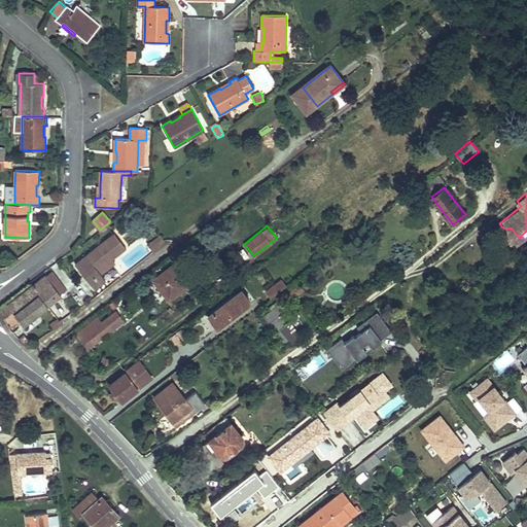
[(519,238),(512,229),(502,227),(514,242),(519,238)]
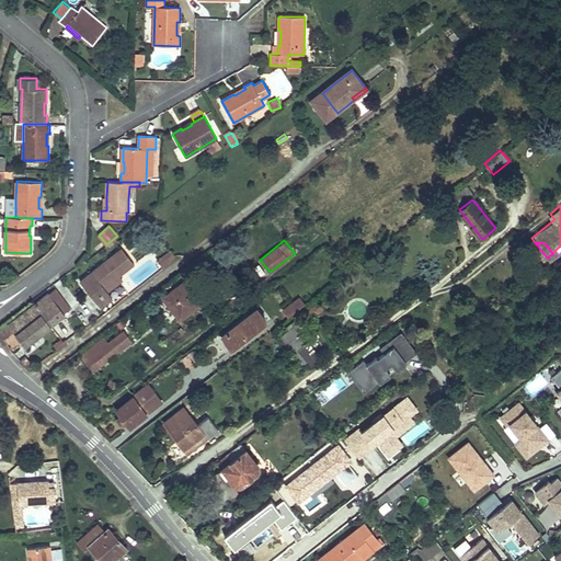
[(134,264),(121,249),(79,281),(100,307),(111,297),(105,290),(103,287),(118,275),(134,264)]
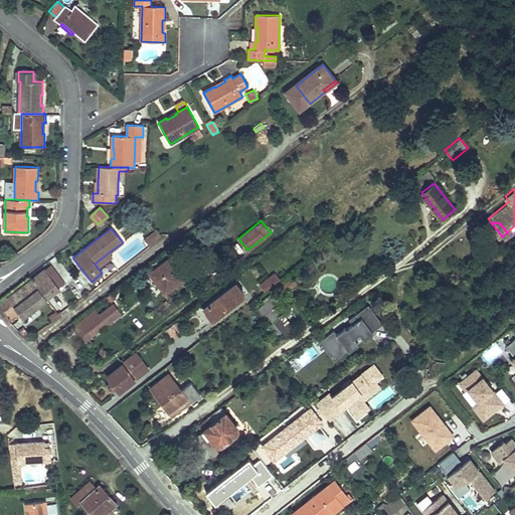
[(148,245),(160,235),(155,229),(143,238),(148,245)]
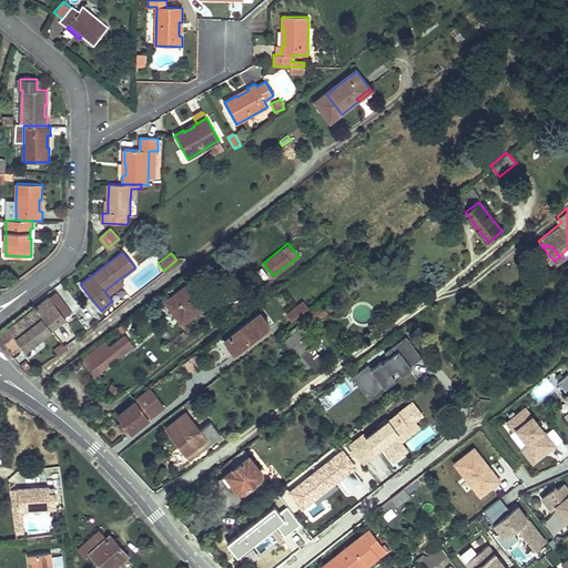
[(255,284),(249,276),(242,281),(249,290),(255,284)]
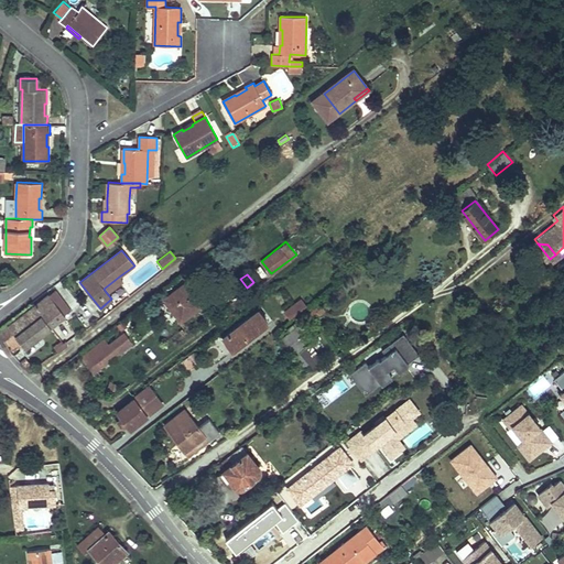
[(119,277),(104,289),(106,292),(121,280),(119,277)]
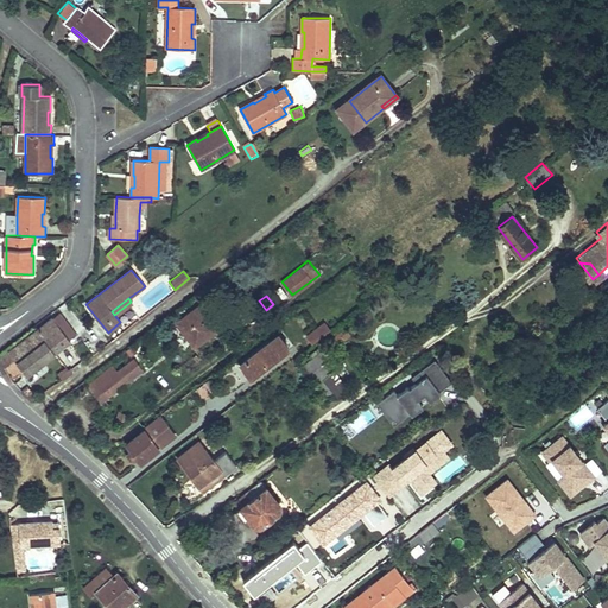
[(200,308),(178,323),(196,347),(211,335),(208,331),(215,327),(200,308)]
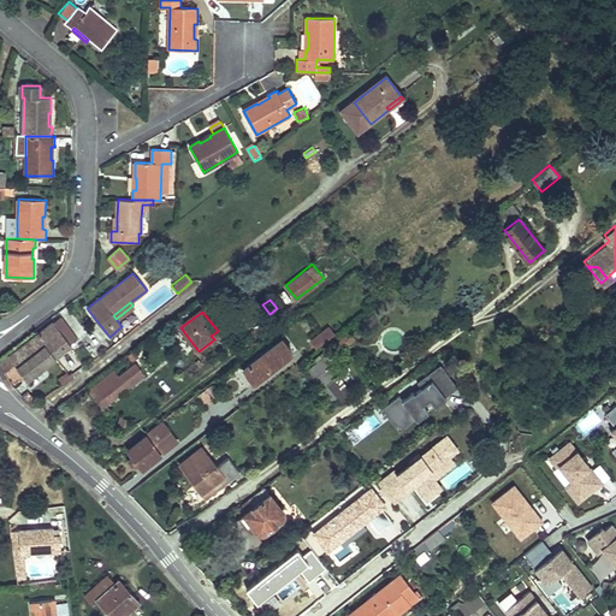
[(54,323),(37,335),(55,357),(71,345),(70,344),(76,341),(60,320),(54,325),(54,323)]
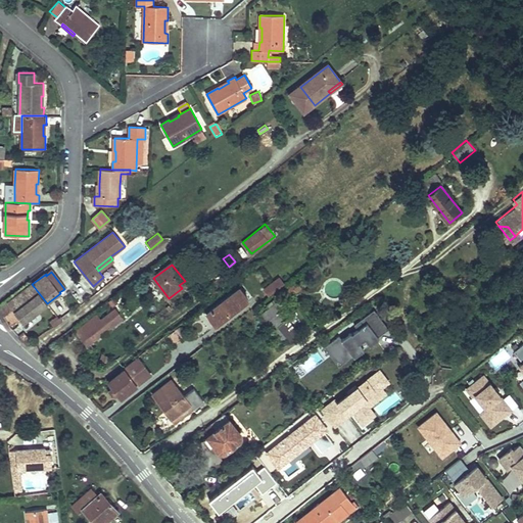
[(284,283),(279,277),(264,289),(268,295),(284,283)]
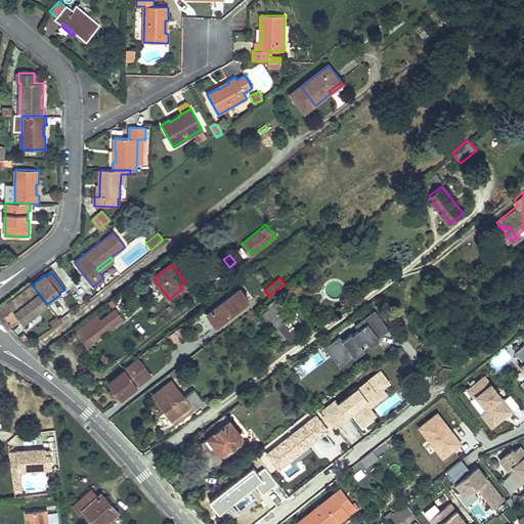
[(92,293),(94,296),(105,287),(103,284),(92,293)]
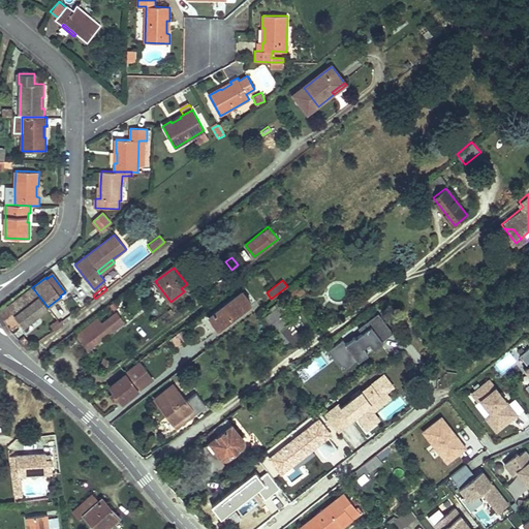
[(32,287),(0,312),(0,313),(3,318),(12,311),(17,317),(23,325),(48,307),(32,287)]
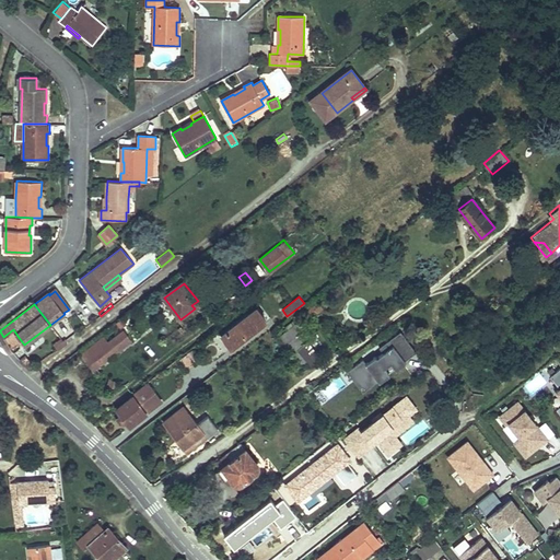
[(254,308),(219,335),(224,342),(229,339),(232,343),(263,321),(254,308)]
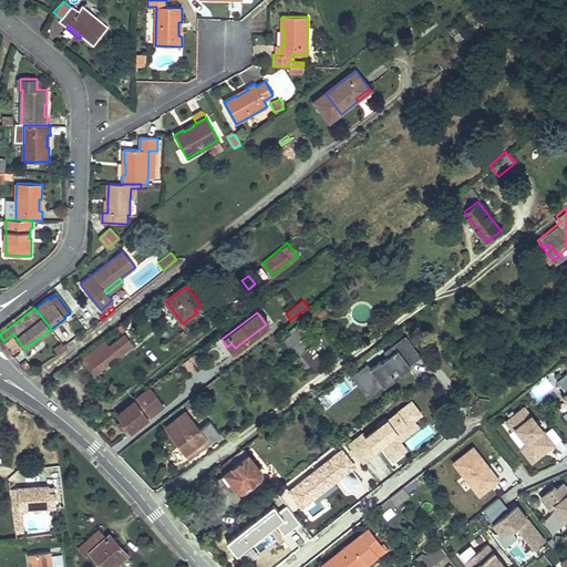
[(305,336),(299,329),(282,341),(288,348),(305,336)]
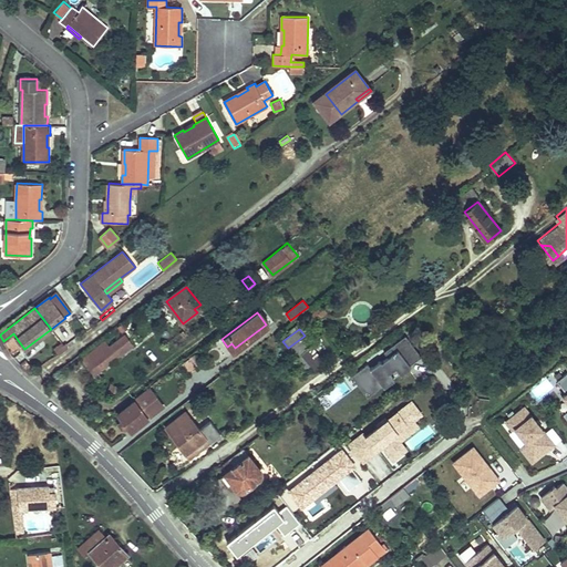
[(13,333),(3,341),(7,348),(18,340),(13,333)]
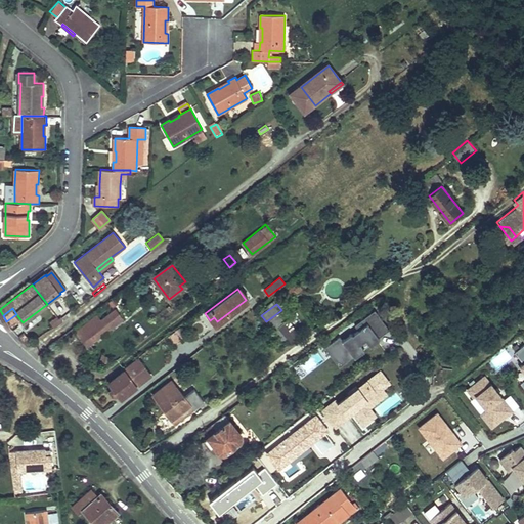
[(389,328),(375,308),(354,323),(358,329),(352,333),(351,332),(342,339),(340,335),(328,344),(335,352),(338,350),(342,357),(351,351),(354,355),(363,348),(359,343),(365,338),(369,343),(389,328)]
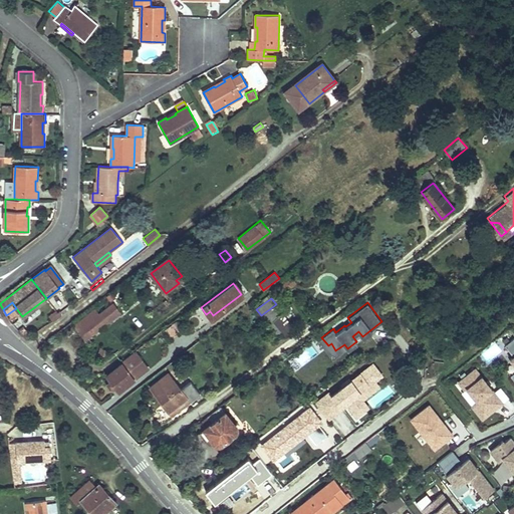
[(89,308),(72,322),(86,338),(119,312),(113,304),(96,317),(89,308)]
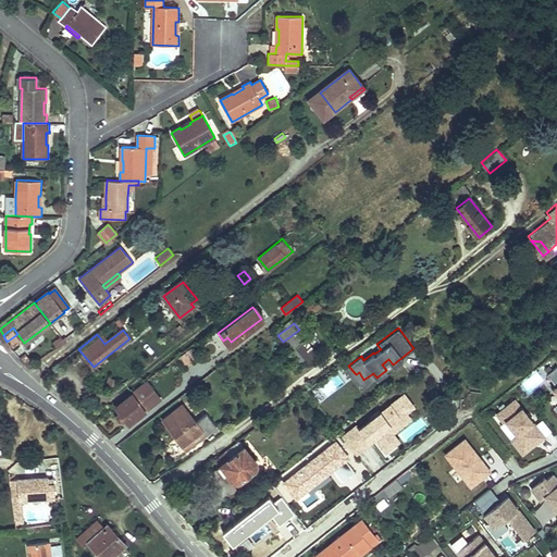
[(61,343),(58,338),(53,342),(59,348),(62,346),(65,344),(66,342),(64,341),(61,343)]
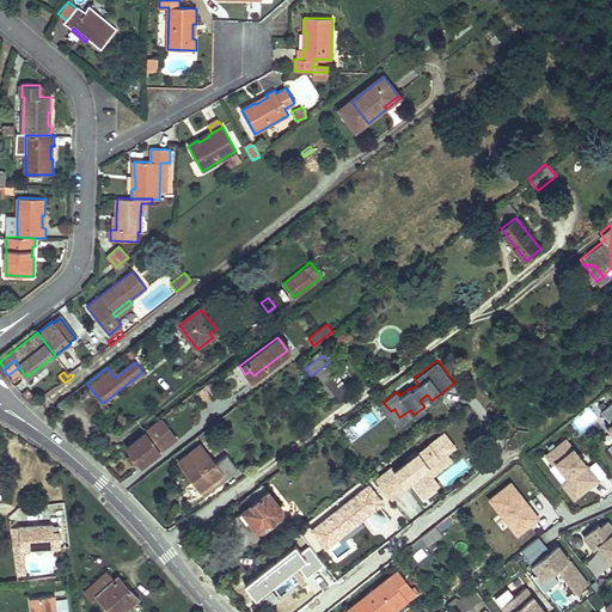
[(208,386),(200,392),(206,401),(214,395),(208,386)]
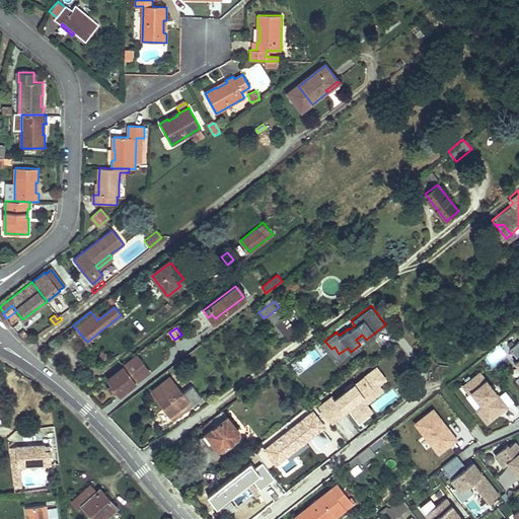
[(22,329),(18,334),(19,335),(22,338),(27,342),(31,339),(22,329)]
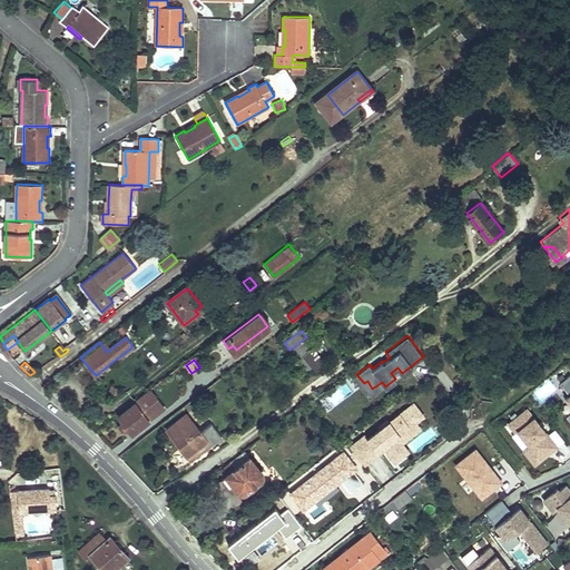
[(391,373),(395,379),(402,373),(397,367),(391,373)]
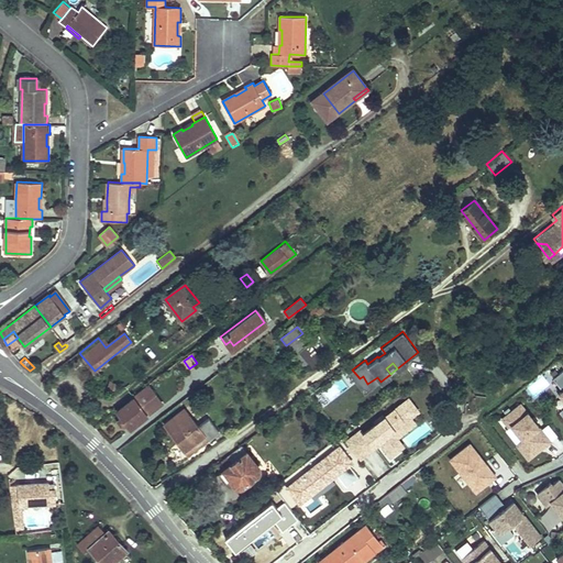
[(360,378),(352,370),(349,372),(365,393),(381,382),(377,377),(367,384),(363,376),(360,378)]
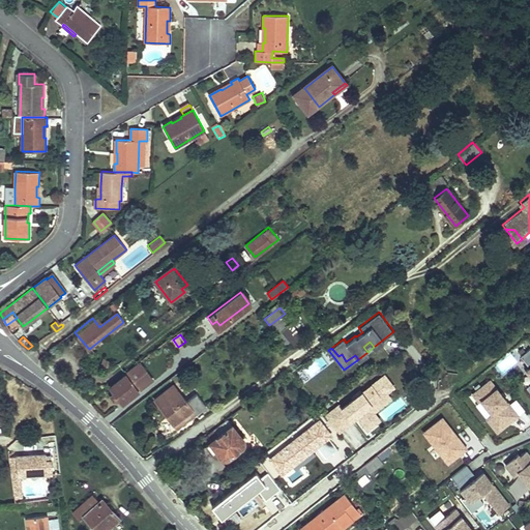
[(529,348),(521,356),(529,367),(527,370),(529,374),(529,384),(527,387),(529,391),(529,348)]
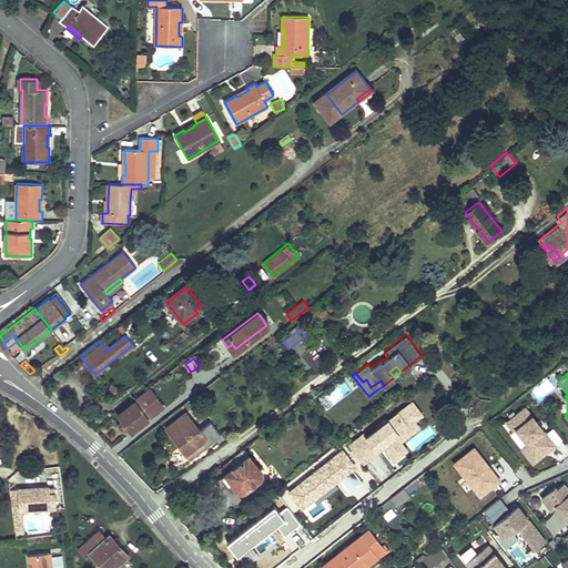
[(142,394),(134,401),(137,404),(120,416),(123,421),(120,424),(123,429),(127,426),(132,432),(164,408),(149,388),(142,394)]
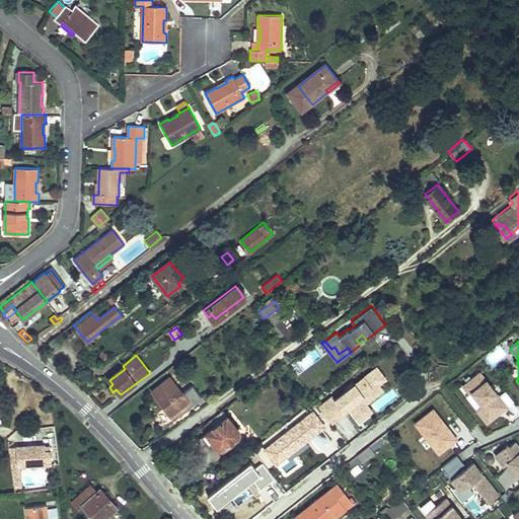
[(378,384),(380,382),(377,378),(382,374),(376,367),(355,384),(353,382),(346,388),(348,390),(336,399),(337,400),(345,411),(351,405),(361,419),(369,413),(359,399),(378,384)]
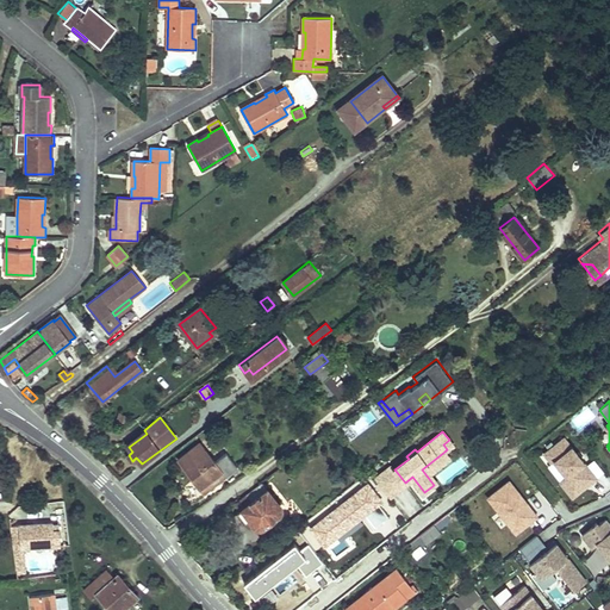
[(586,465),(565,437),(545,453),(552,462),(554,460),(566,475),(560,481),(568,492),(583,480),(587,485),(597,478),(586,465)]
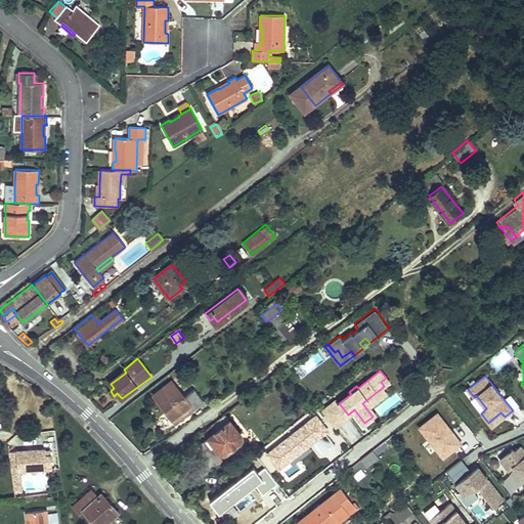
[(384,386),(389,382),(386,378),(381,382),(384,386)]
